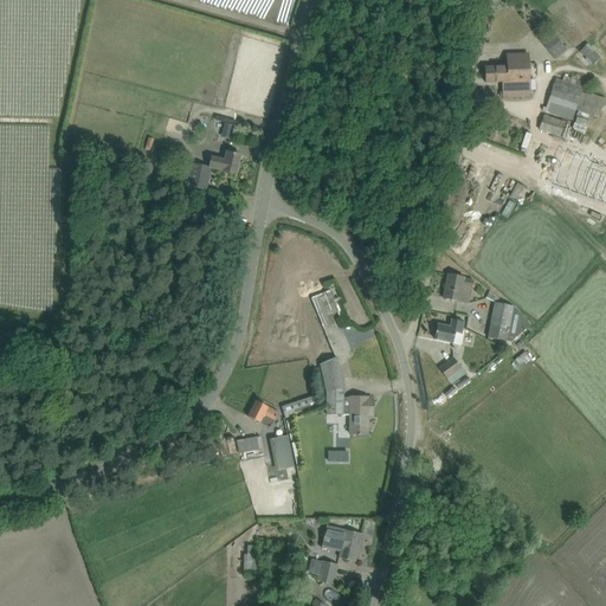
[(553,32),(541,42),(555,59),(567,50),(553,32)]
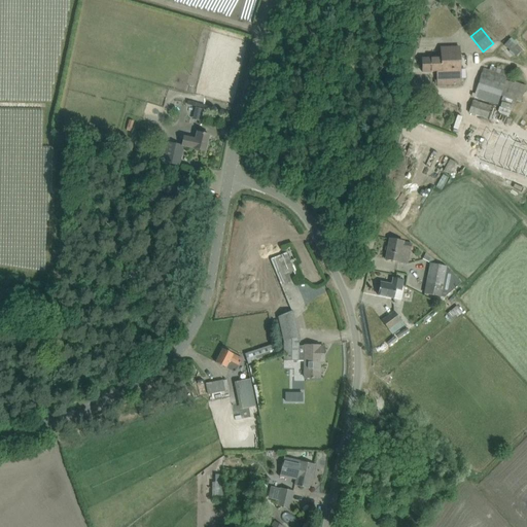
[(514,40),(507,47),(519,59),(526,50),(514,40)]
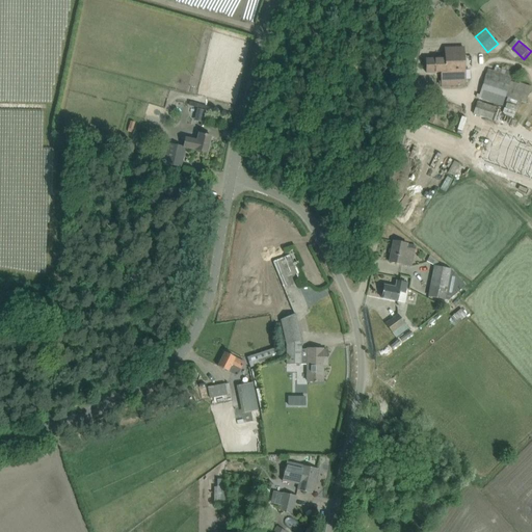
[(426,73),(441,73),(445,72),(445,62),(451,62),(450,54),(463,54),(463,47),(445,48),(445,58),(425,59),(426,73)]
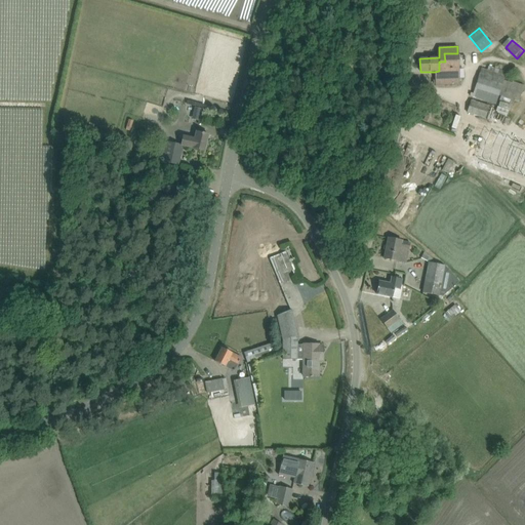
[(459,85),(457,53),(444,53),(445,62),(439,62),(439,71),(435,72),(436,85),(459,85)]
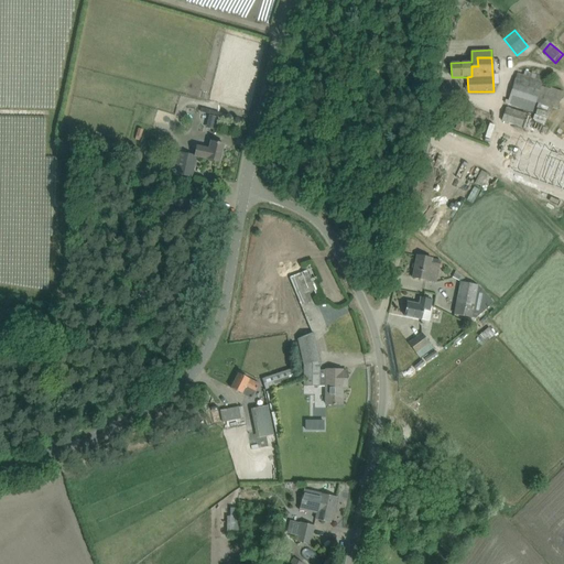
[(507,104),(532,111),(543,77),(535,75),(524,72),(523,77),(517,75),(507,104)]
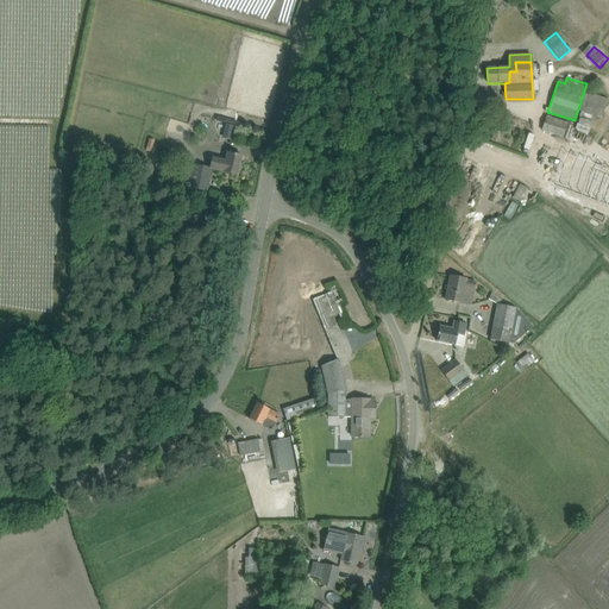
[(541,131),(563,138),(567,125),(545,118),(541,131)]
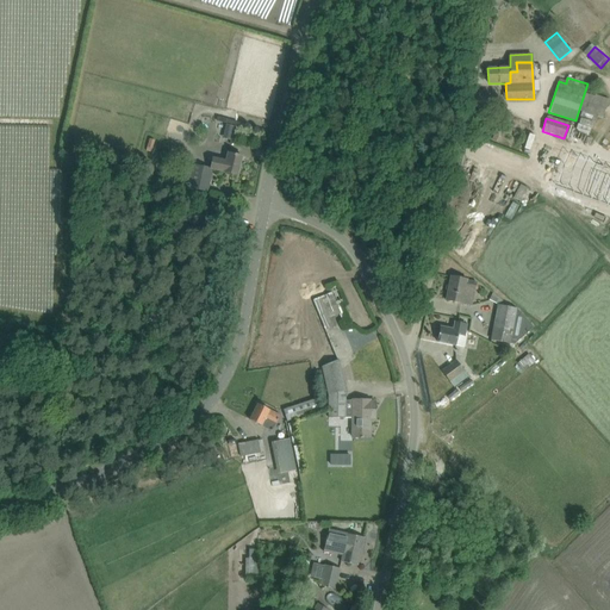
[(593,138),(598,125),(585,119),(579,132),(593,138)]
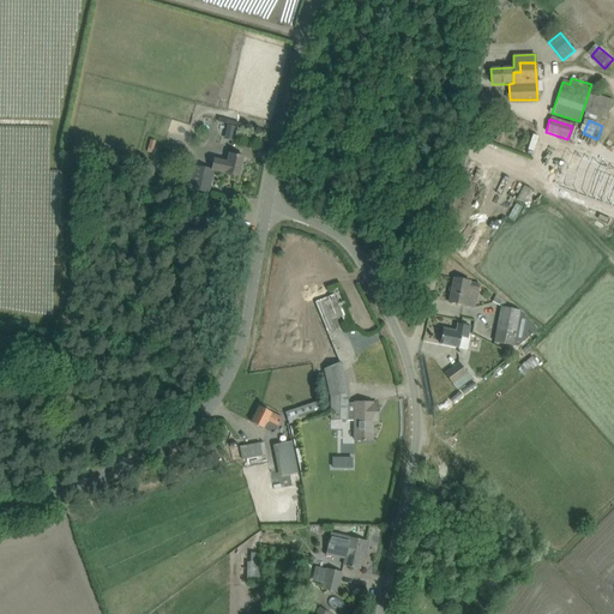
[(236,144),(241,130),(232,126),(227,140),(236,144)]
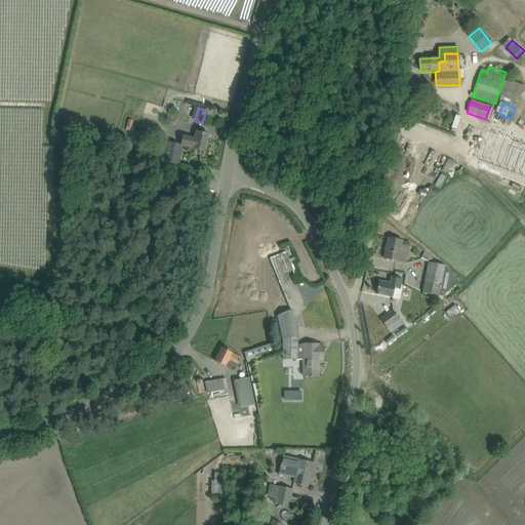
[(460,133),(466,118),(460,116),(455,131),(460,133)]
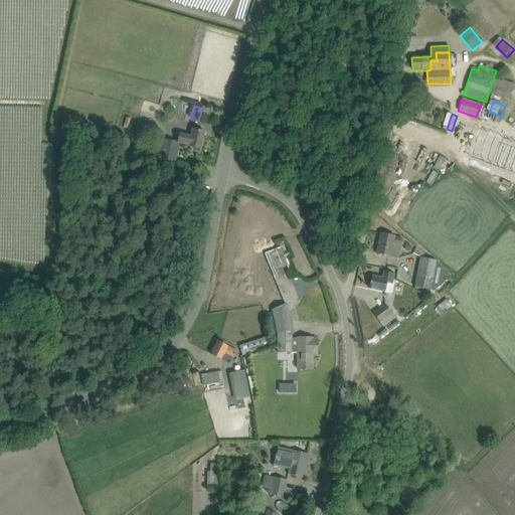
[(127,129),(133,131),(136,121),(129,120),(127,129)]
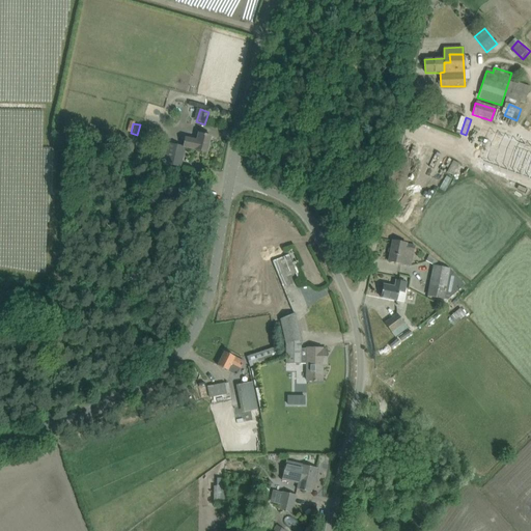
[(530,146),(495,133),(484,162),(530,178),(530,146)]
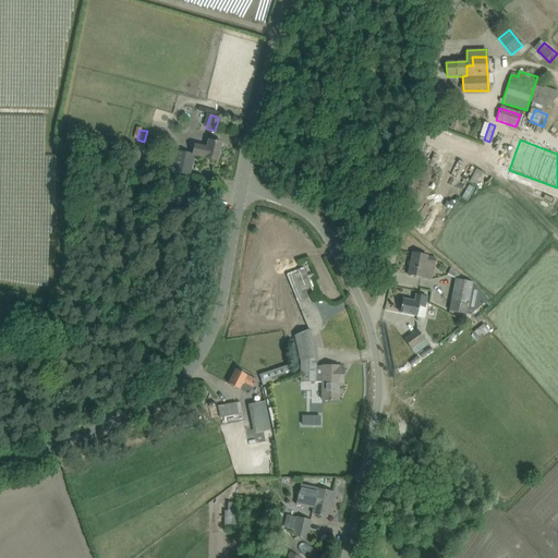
[(177,152),(176,155),(161,152),(157,168),(168,171),(190,176),(194,156),(195,156),(195,155),(205,157),(217,160),(221,143),(208,141),(207,147),(195,145),(193,154),(177,152)]
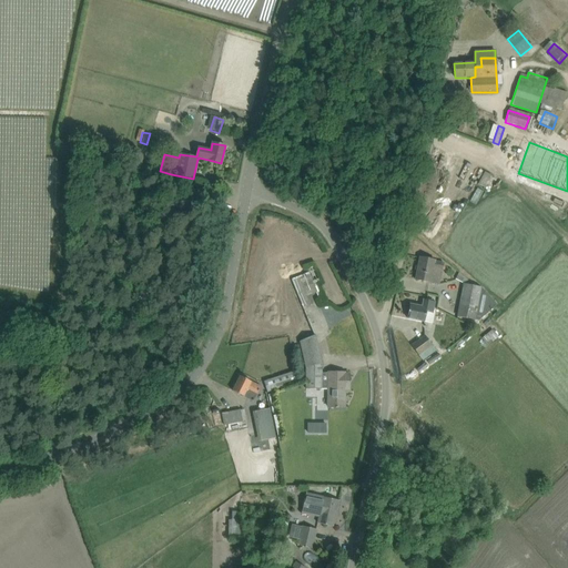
[(493,193),(499,180),(488,174),(483,188),(493,193)]
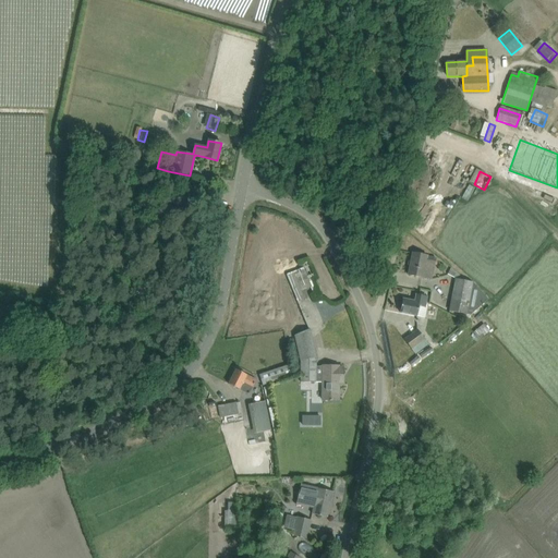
[(465,193),(474,181),(468,177),(459,189),(465,193)]
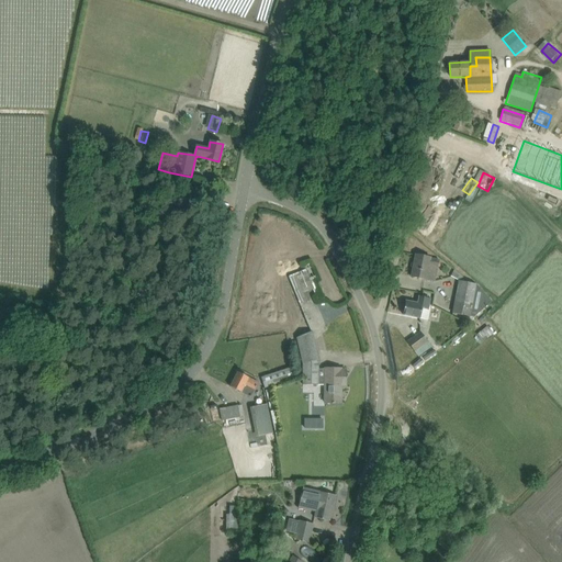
[(415,255),(411,277),(426,280),(426,279),(433,281),(436,267),(437,268),(438,260),(430,258),(415,255)]
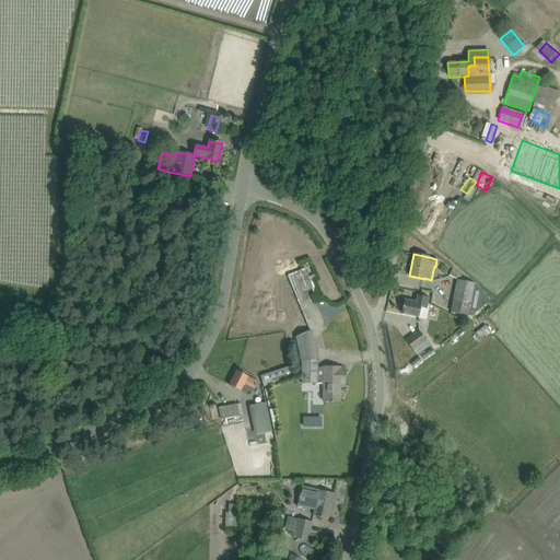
[(305,300),(300,289),(310,286),(308,281),(316,279),(310,260),(302,263),(304,269),(293,273),(288,276),(299,303),(305,300)]
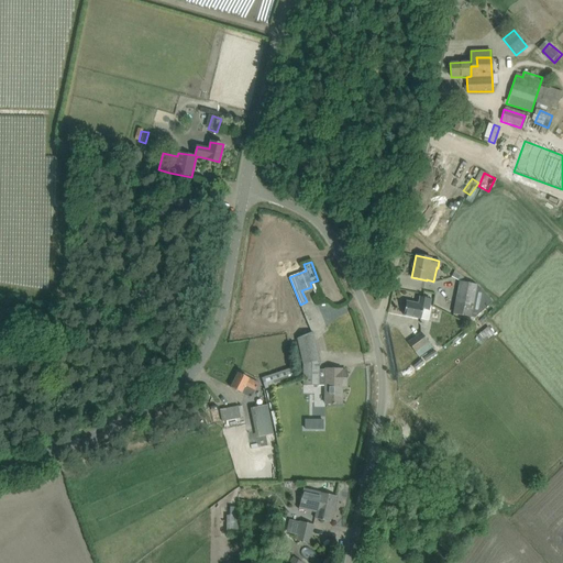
[(452,313),(474,318),(493,301),(476,285),(460,282),(452,313)]
